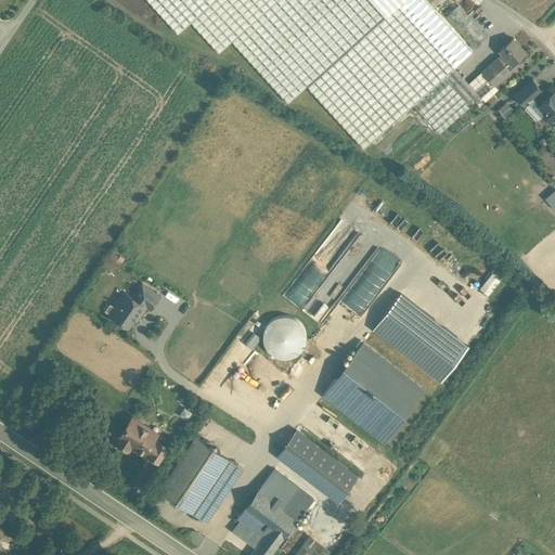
[(215,0),(191,23),(219,53),(232,41),(288,103),(314,79),(398,171),(481,95),(490,88),(485,81),(475,91),(468,84),(403,12),(407,9),(416,0),(215,0)]
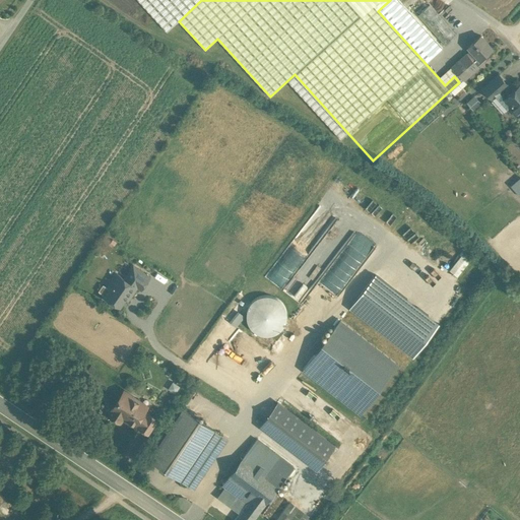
[(442,49),(398,0),(390,0),(381,8),(429,61),(442,49)]
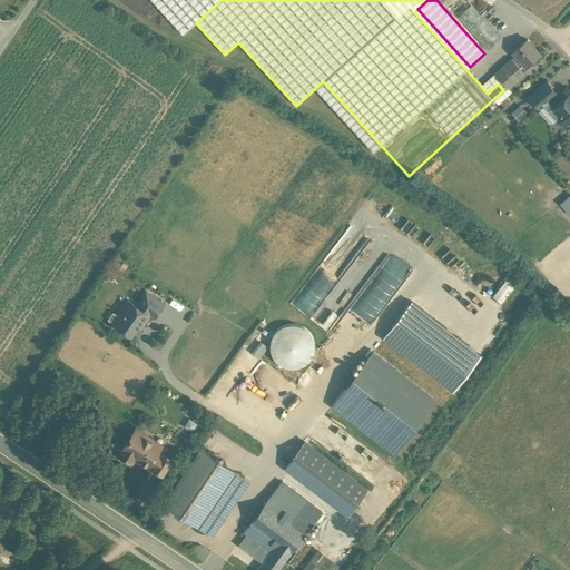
[(495,32),(471,5),(458,17),(483,45),(495,32)]
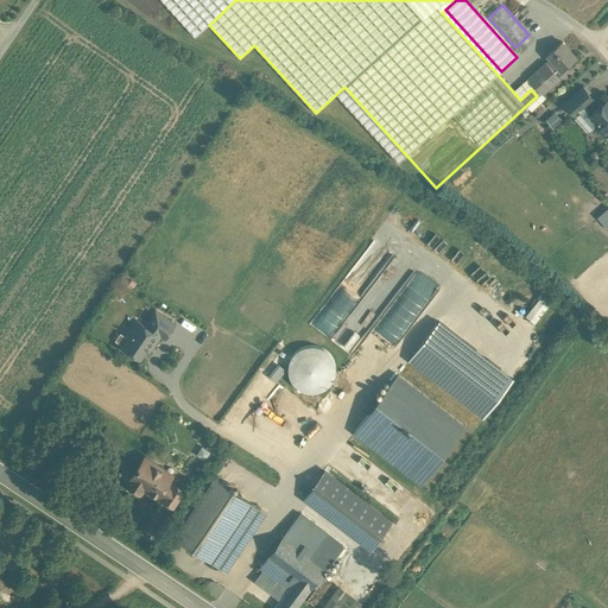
[(553,71),(546,63),(529,78),(542,93),(559,77),(569,69),(567,67),(576,57),(562,42),(546,55),(558,68),(553,71)]
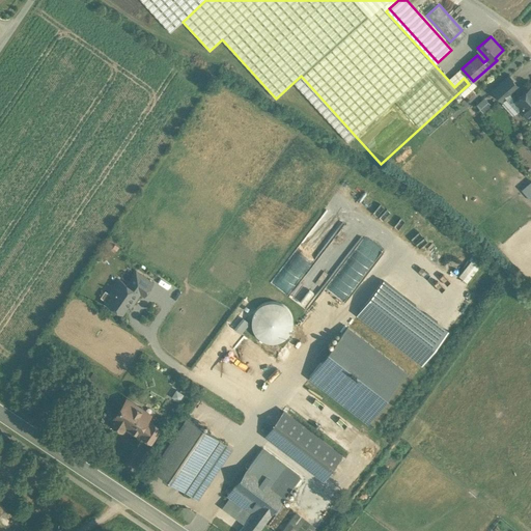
[(473,81),(462,68),(448,80),(454,87),(464,78),(469,84),(460,91),(465,95),(477,85),(473,81)]
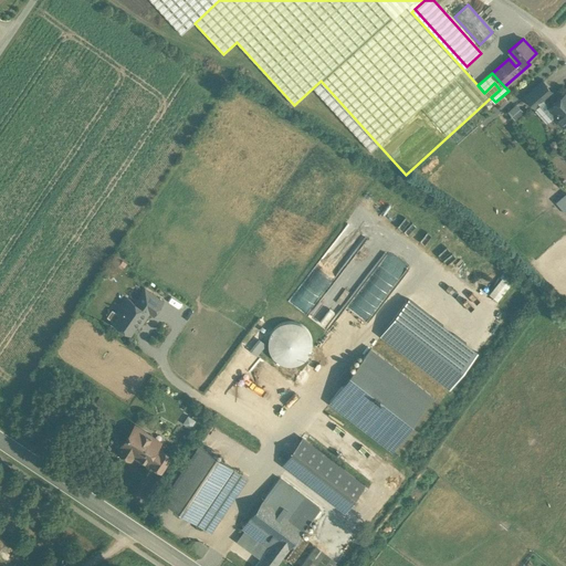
[(543,81),(525,96),(535,107),(544,101),(553,92),(543,81)]
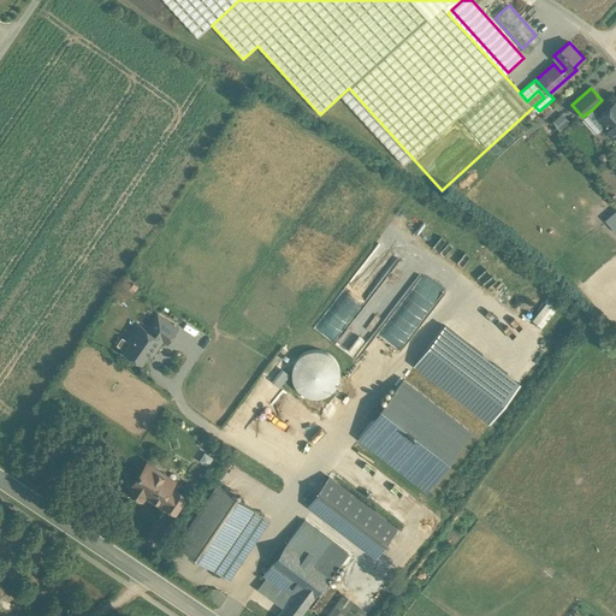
[(615,100),(598,117),(592,110),(582,117),(597,132),(603,126),(612,137),(615,135),(615,100)]
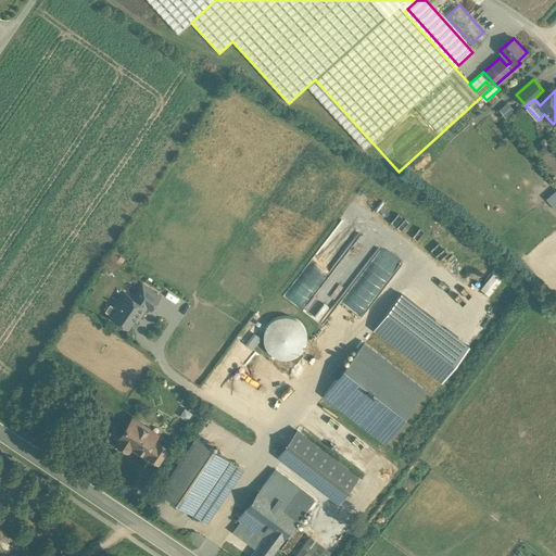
[(480,288),(489,294),(504,276),(495,269),(480,288)]
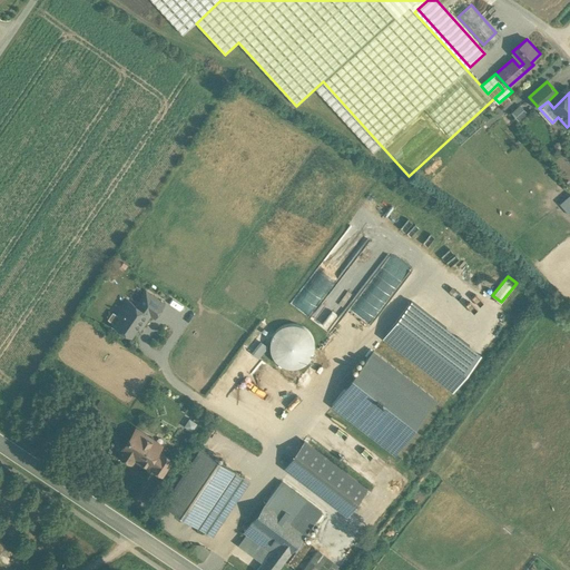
[(135,303),(127,296),(109,321),(135,340),(163,302),(145,290),(135,303)]
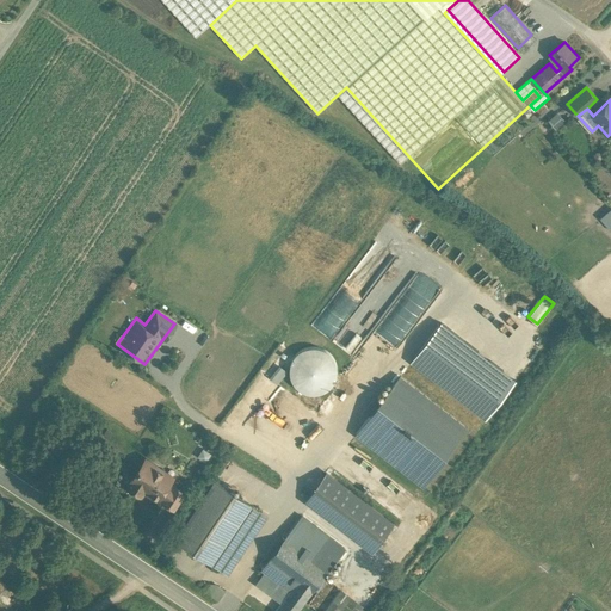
[(409,363),(487,418),(516,378),(438,322),(409,363)]
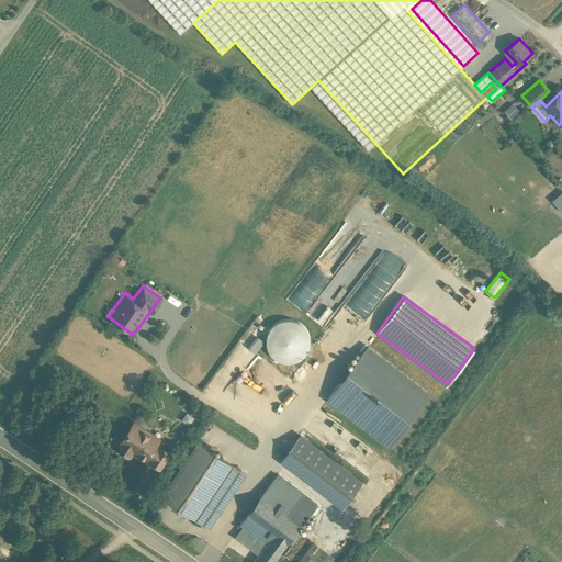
[(278,366),(312,351),(299,315),(263,329),(278,366)]
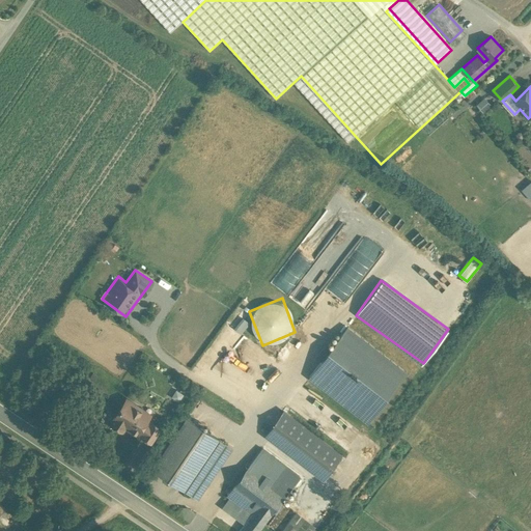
[(307,379),(369,422),(408,368),(345,325),(307,379)]
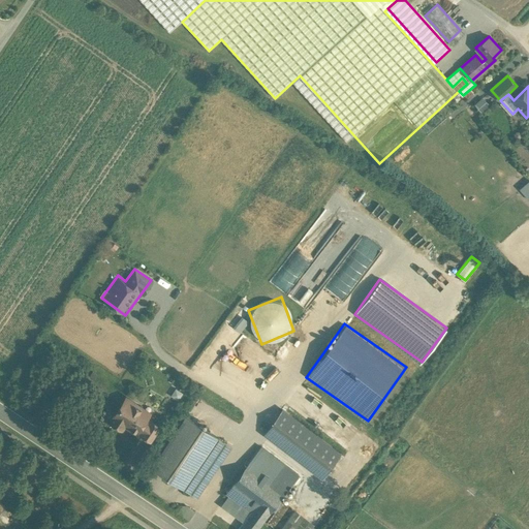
[(239,356),(236,363),(249,368),(251,362),(239,356)]
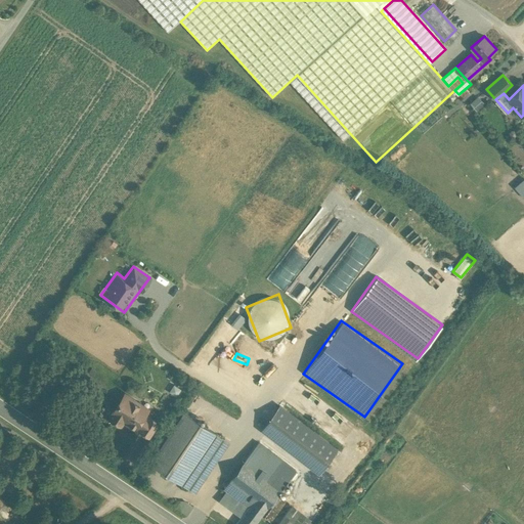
[(148,409),(125,393),(110,417),(121,425),(123,422),(129,425),(130,424),(136,428),(137,425),(141,428),(147,420),(143,417),(148,409)]
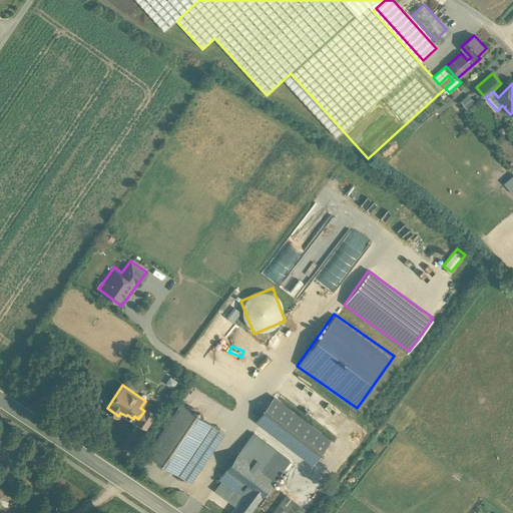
[(330,440),(274,397),(257,420),(313,463),(330,440)]
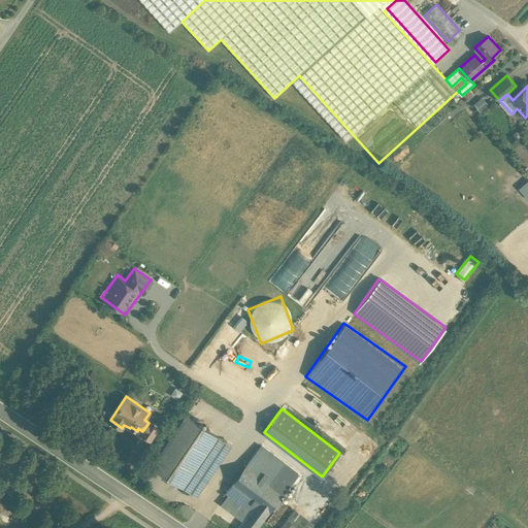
[(187,415),(152,466),(183,487),(218,435),(187,415)]
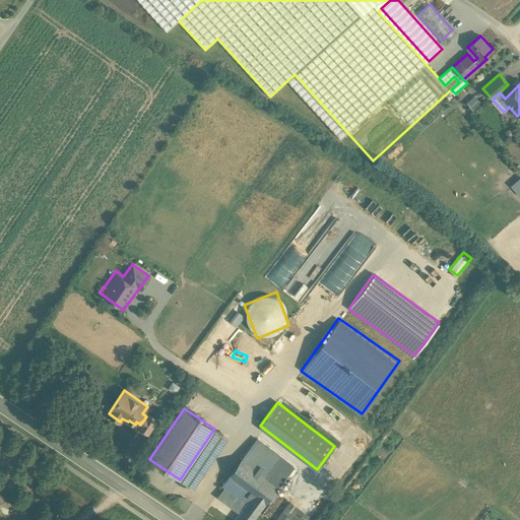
[(140,425),(139,428),(148,434),(157,419),(148,413),(146,416),(140,425)]
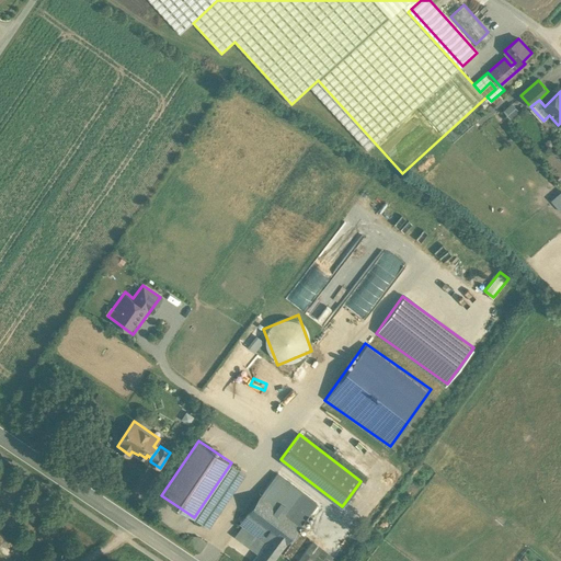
[(231,462),(194,517),(204,524),(240,469),(231,462)]
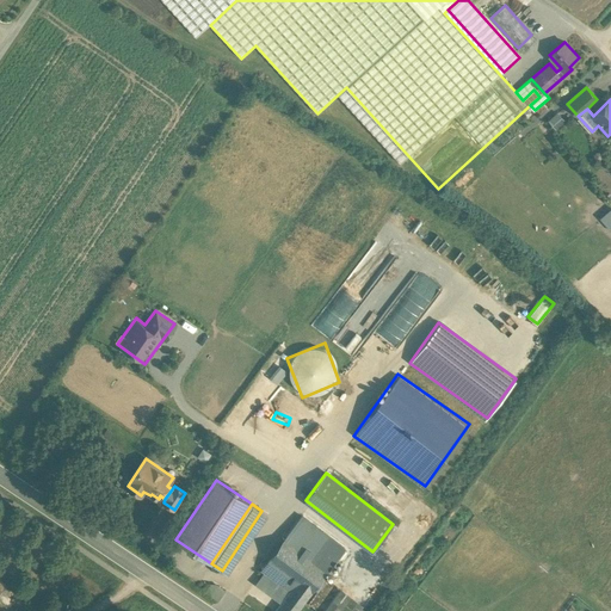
[(327,572),(284,538),(270,559),(313,592),(327,572)]
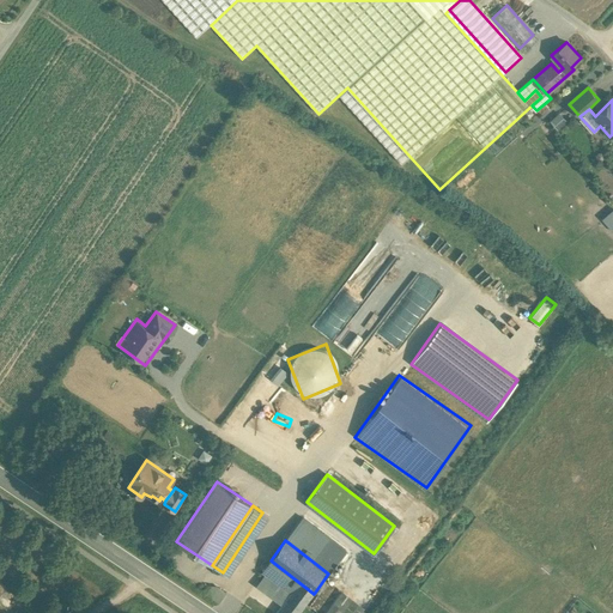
[(275,612),(272,612),(256,602),(247,612),(298,612),(314,594),(271,560),(262,572),(291,594),(275,612)]
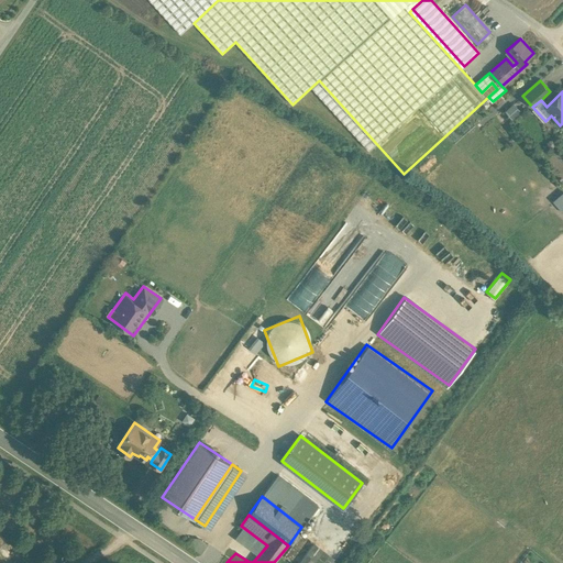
[(329,562),(335,555),(304,533),(297,543),(306,549),(296,562),(329,562)]
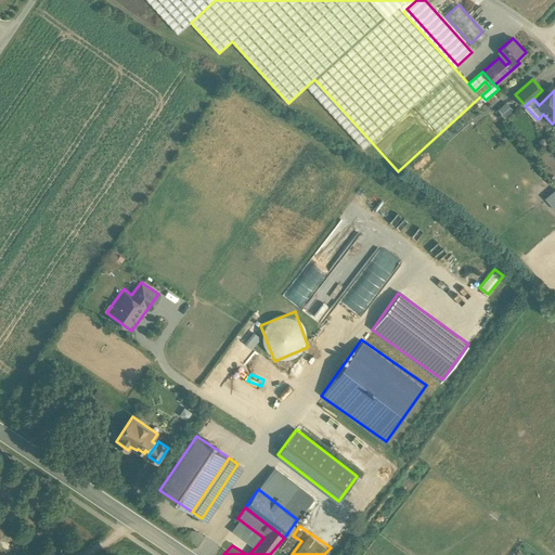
[(205,537),(193,529),(186,539),(198,547),(205,537)]
